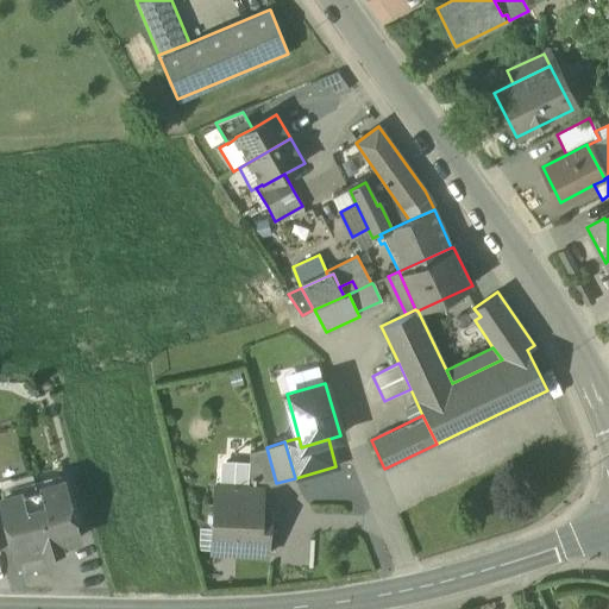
[(261,487),(261,488),(276,483),(267,447),(250,452),(248,487),(261,487)]
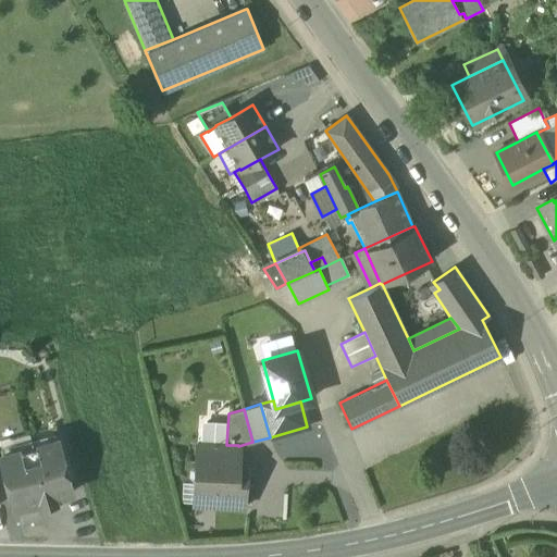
[(0,455),(0,459),(14,508),(40,502),(41,505),(56,502),(54,497),(72,492),(58,440),(0,455)]
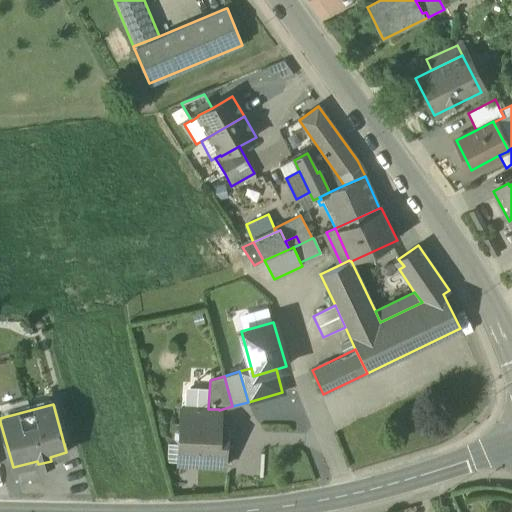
[(178,463),(223,466),(226,427),(219,427),(219,410),(219,409),(208,409),(181,408),(180,426),(174,431),(173,438),(179,444),(178,463)]
